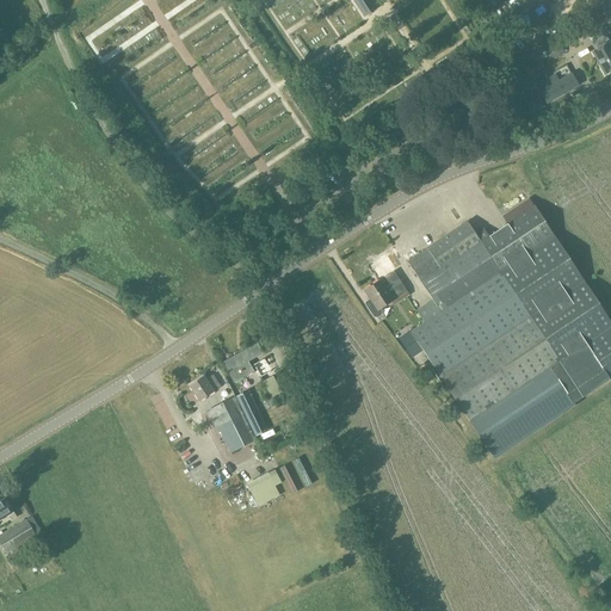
[(376,8),(370,0),(352,0),(364,17),(376,8)]
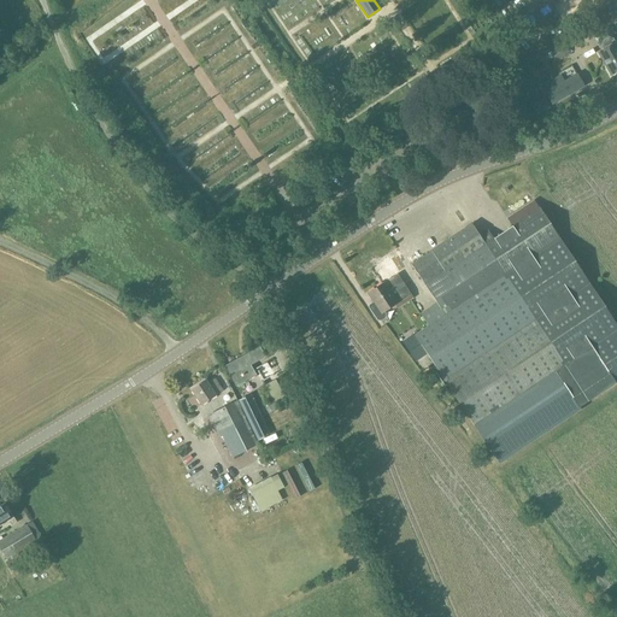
[(581,21),(605,6),(609,13),(616,7),(616,0),(589,0),(574,9),(581,21)]
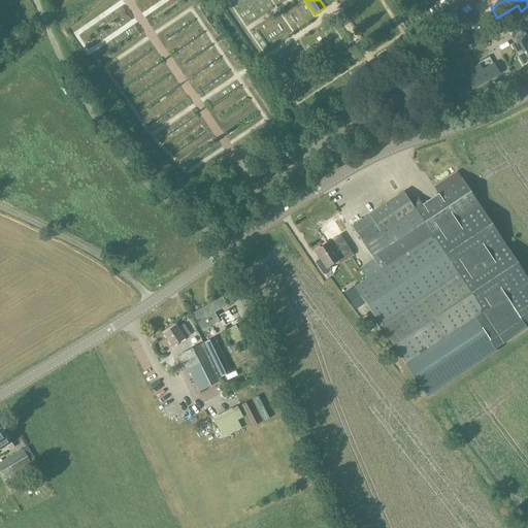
[(523,65),(527,61),(527,39),(520,25),(508,31),(513,39),(516,38),(518,41),(512,44),(523,65)]
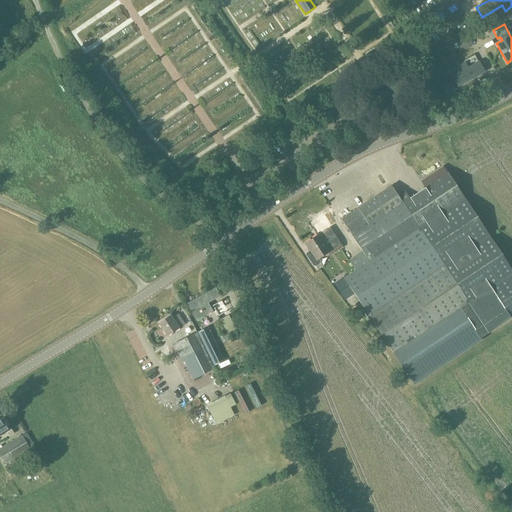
[(457,42),(458,50),(472,47),(470,39),(457,42)]
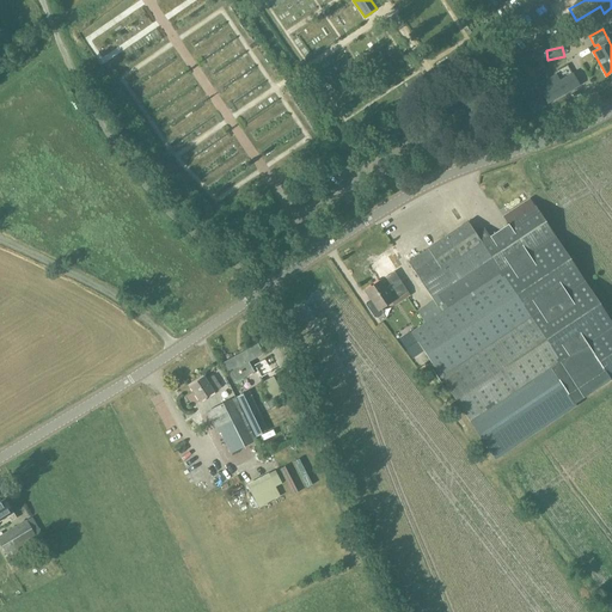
[(549,78),(538,84),(546,102),(579,85),(573,74),(552,85),(549,78)]
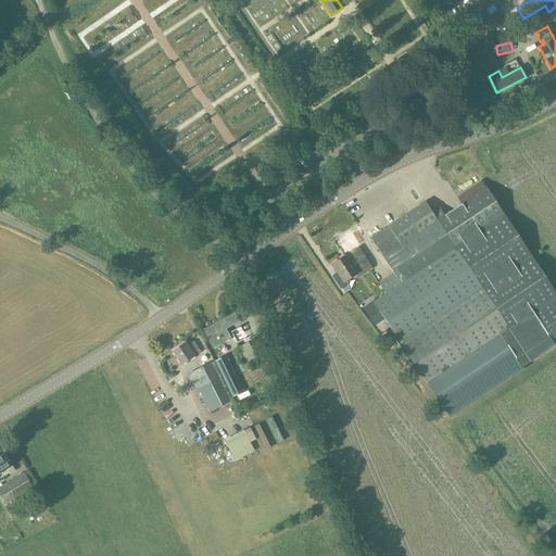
[(492,89),(480,96),(484,104),(496,99),(492,89)]
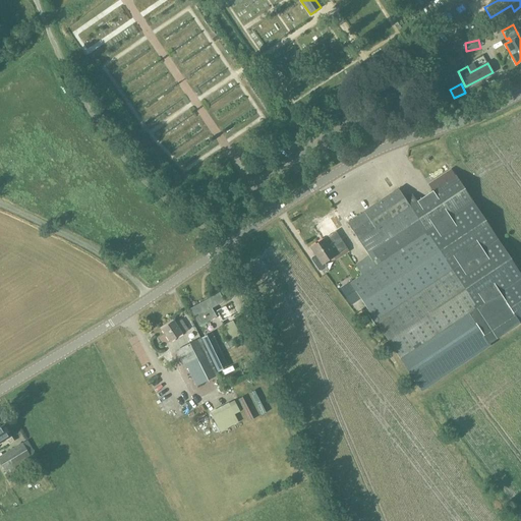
[(361,276),(350,283),(355,291),(360,299),(415,383),(493,333),(497,339),(520,323),(520,276),(451,170),(428,185),(433,193),(417,204),(412,196),(406,200),(399,189),(381,200),(347,223),(369,256),(355,266),(361,276)]
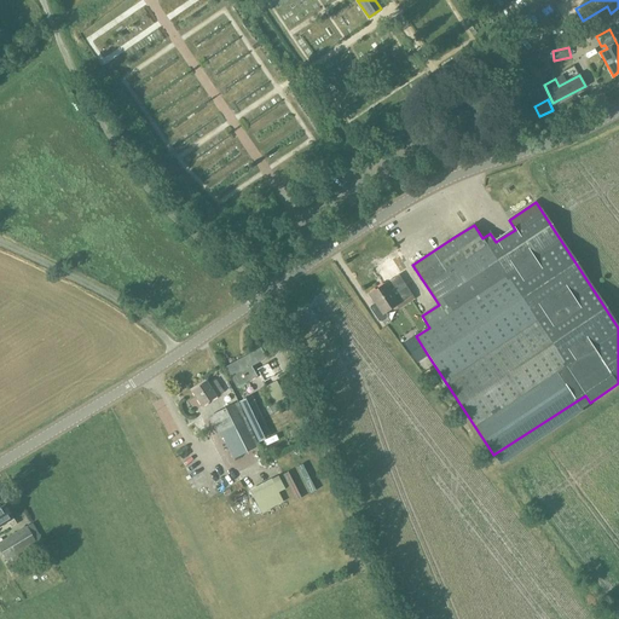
[(412,295),(399,276),(387,259),(372,268),(385,284),(392,294),(394,293),(401,302),(412,295)]
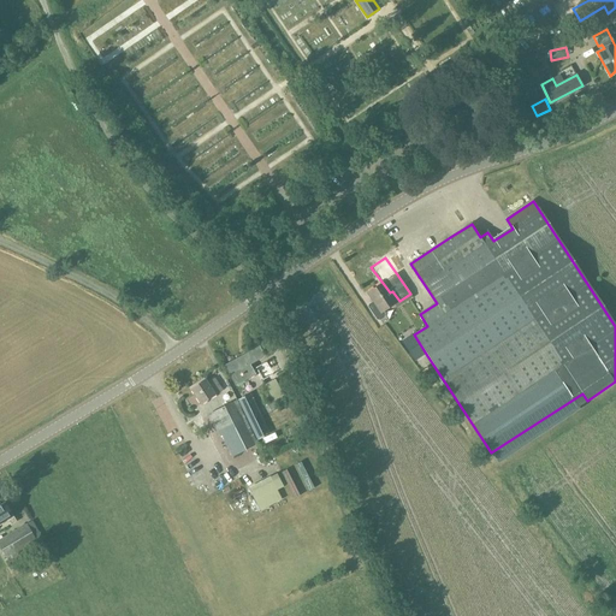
[(383,283),(367,294),(381,313),(396,303),(400,301),(392,291),(390,292),(383,283)]
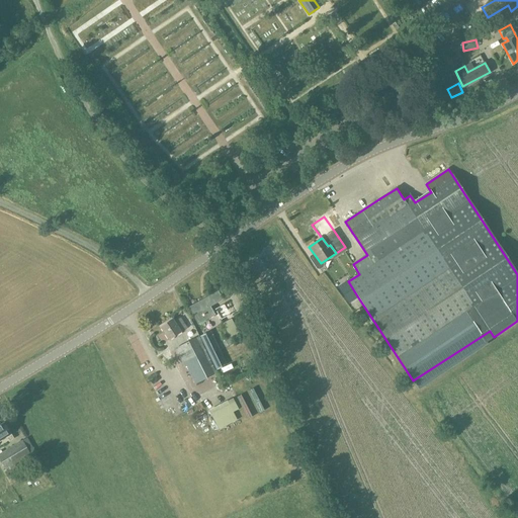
[(340,267),(349,277),(357,270),(348,260),(340,267)]
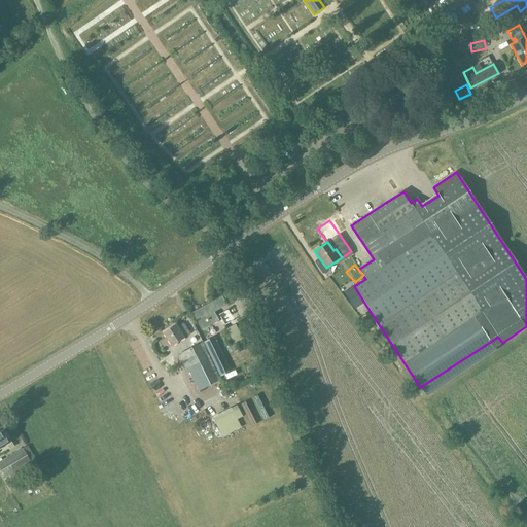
[(356,308),(364,303),(359,294),(351,300),(356,308)]
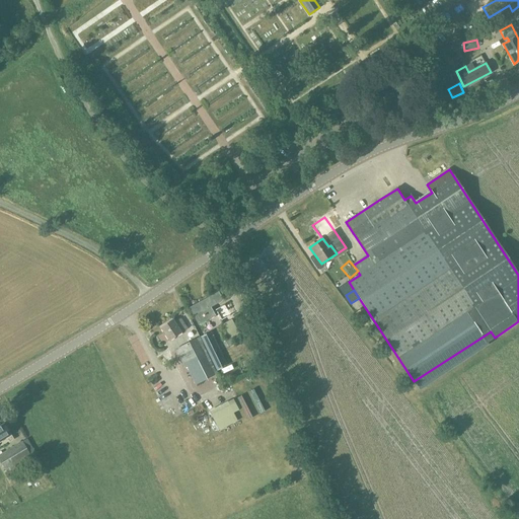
[(210,307),(222,300),(218,293),(190,308),(199,324),(215,315),(210,307)]
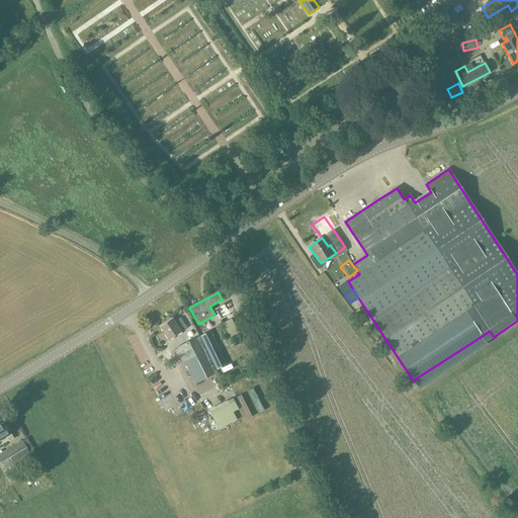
[(243,336),(225,305),(214,310),(230,336),(224,339),(228,347),(235,343),(233,341),(243,336)]
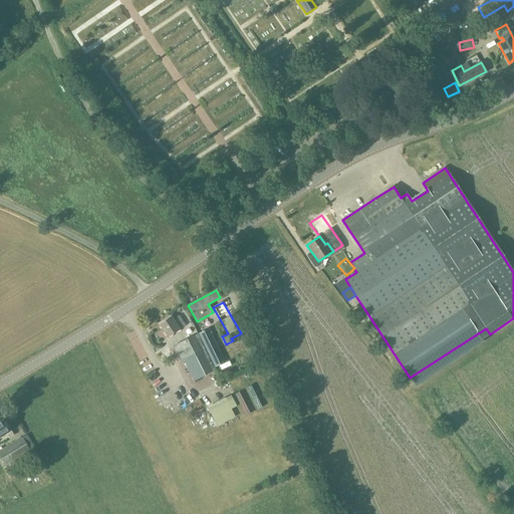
[(179,316),(173,320),(171,317),(160,324),(168,336),(179,329),(186,325),(179,316)]
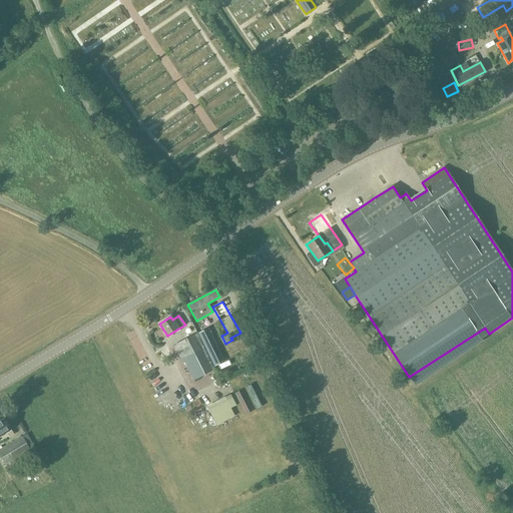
[(184,363),(193,381),(214,371),(196,334),(173,346),(182,364),(184,363)]
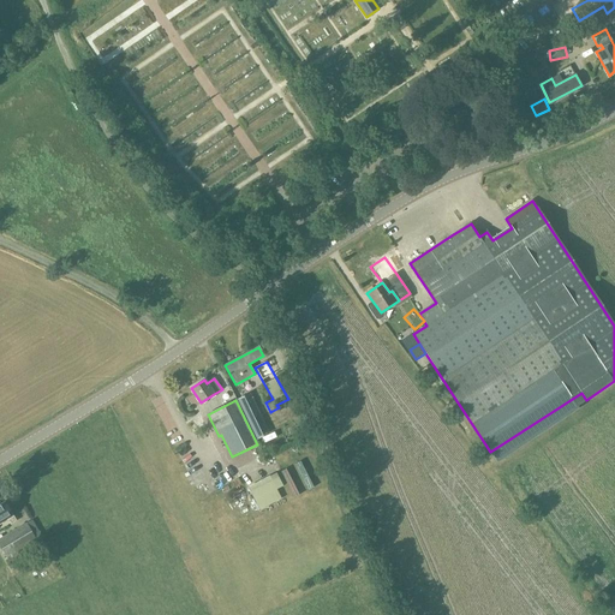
[(282,421),(290,408),(284,404),(276,417),(282,421)]
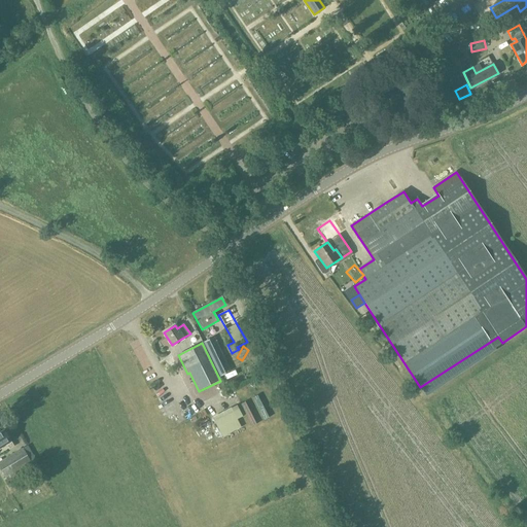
[(237,406),(213,418),(218,429),(243,417),(237,406)]
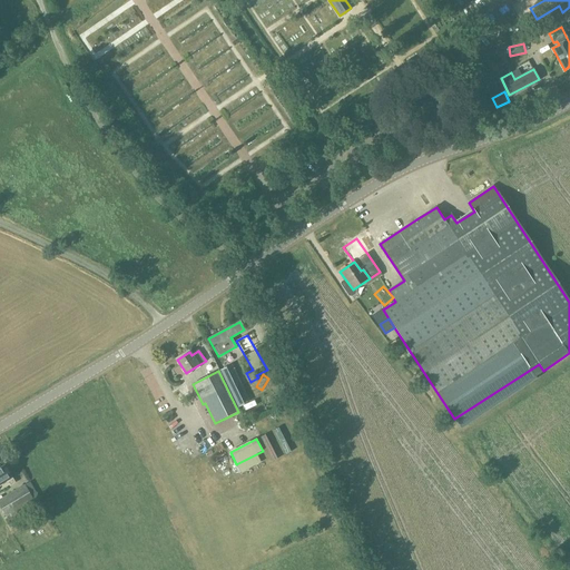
[(11,477),(5,467),(0,468),(0,483),(6,480),(10,487),(16,483),(11,477)]
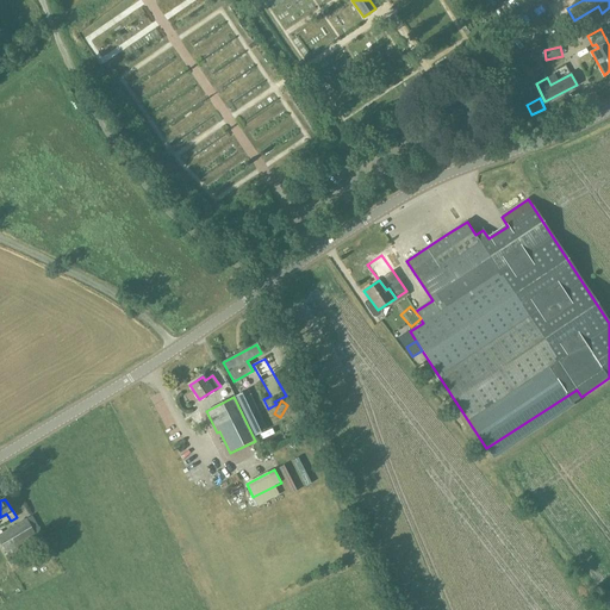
[(17,547),(36,536),(39,542),(45,539),(31,516),(7,530),(4,524),(0,527),(0,541),(11,561),(22,555),(17,547)]
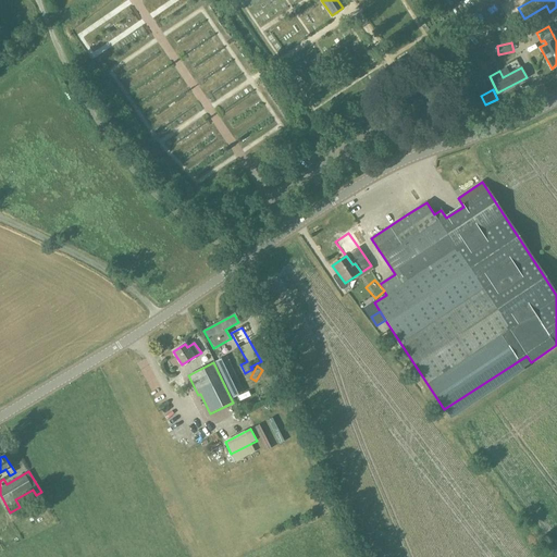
[(44,506),(38,496),(32,499),(37,509),(44,506)]
